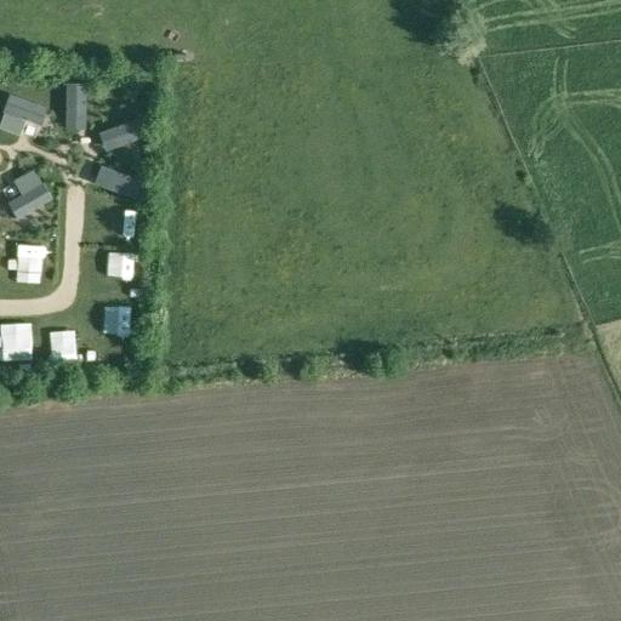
[(66,84),(66,130),(84,130),(85,84),(66,84)]
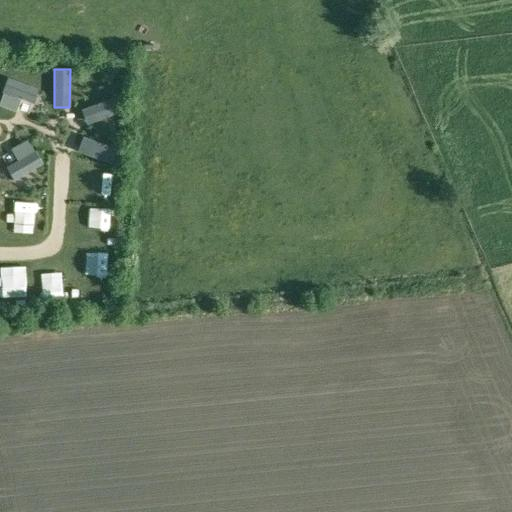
[(7,78),(2,93),(3,93),(21,99),(33,104),(39,89),(7,78)]
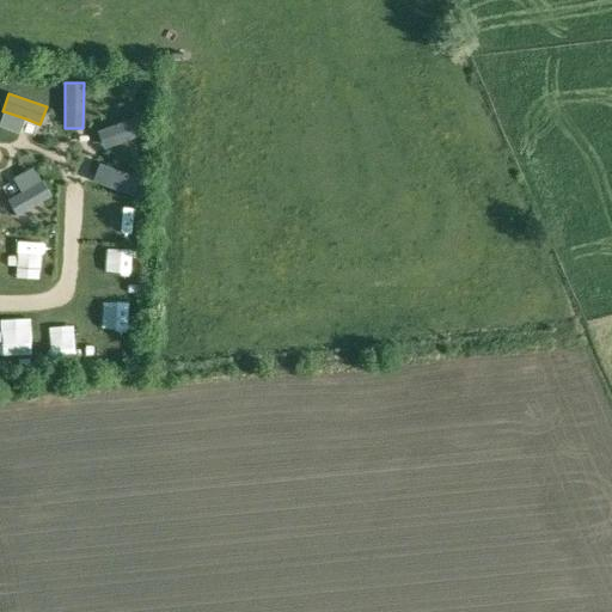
[(140,117),(97,132),(104,150),(146,134),(140,117)]
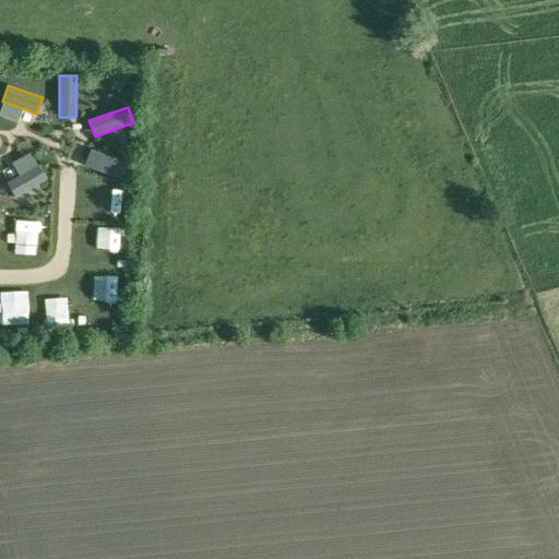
[(91,150),(85,166),(122,180),(129,164),(91,150)]
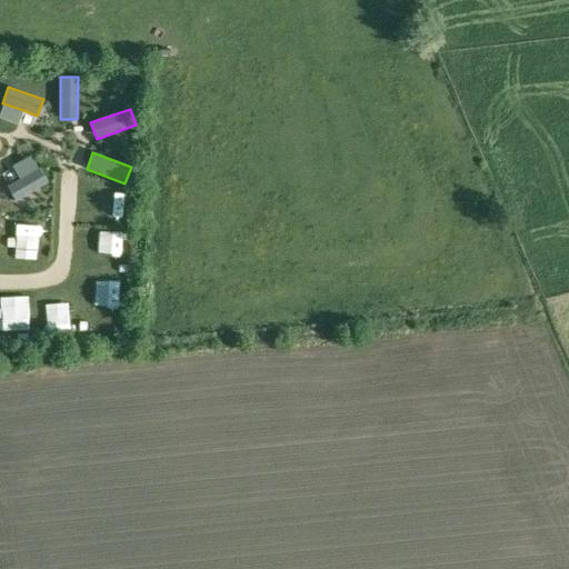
[(19,179),(7,187),(15,201),(48,182),(39,168),(38,169),(19,179)]
